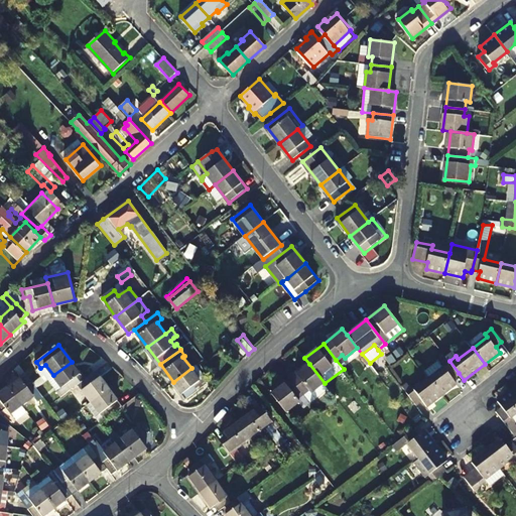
[(429,379),(441,395),(458,383),(453,378),(459,373),(449,361),(448,360),(444,355),(437,360),(438,362),(424,373),(429,379)]
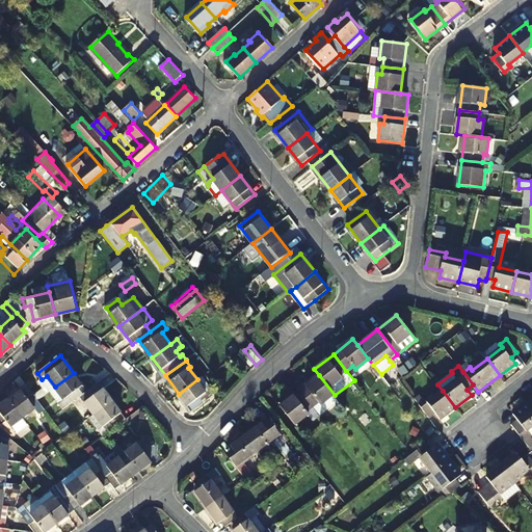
[(74,373),(55,387),(64,399),(59,403),(63,409),(81,396),(87,391),(74,373)]
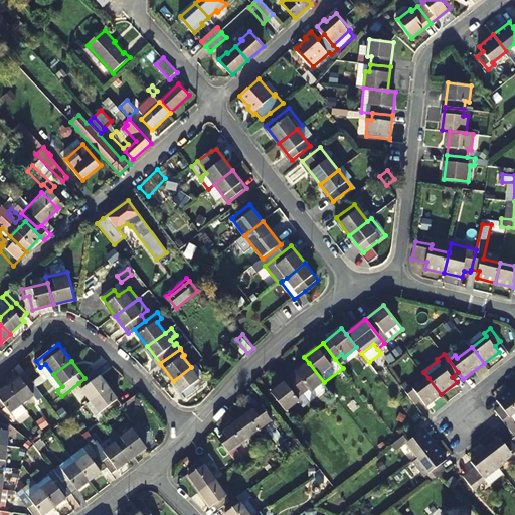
[(290,377),(310,402),(328,388),(324,382),(309,363),(290,377)]
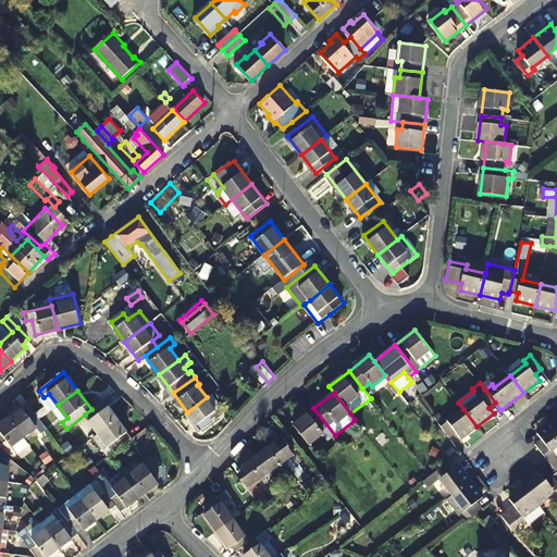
[(40,399),(46,406),(49,404),(53,408),(58,405),(49,394),(44,397),(40,399)]
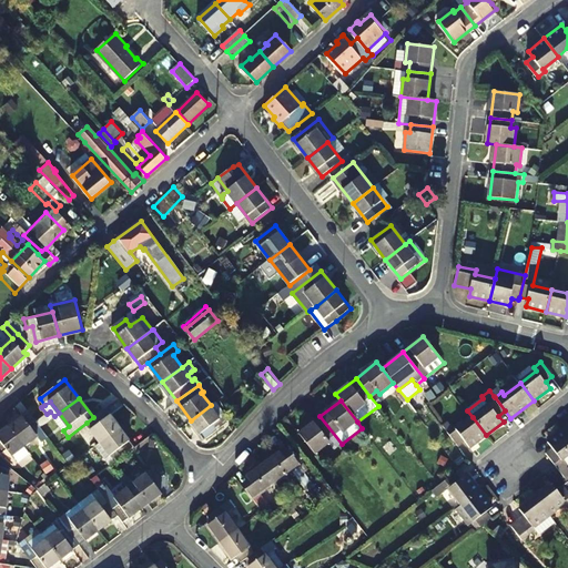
[(211,405),(221,418),(223,416),(226,414),(216,402),(211,405)]
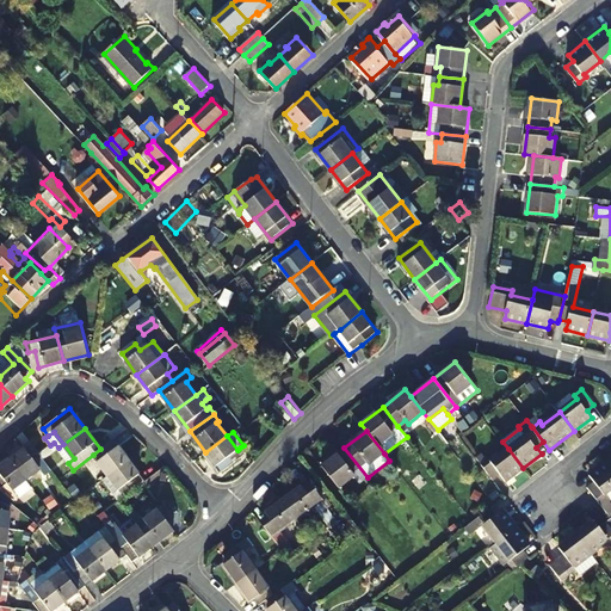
[(221,473),(245,454),(240,448),(238,450),(227,436),(205,452),(221,473)]
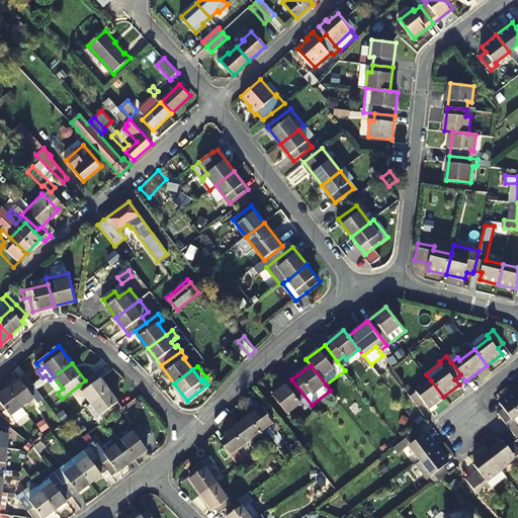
[(85,380),(79,385),(92,403),(109,390),(97,372),(85,380)]
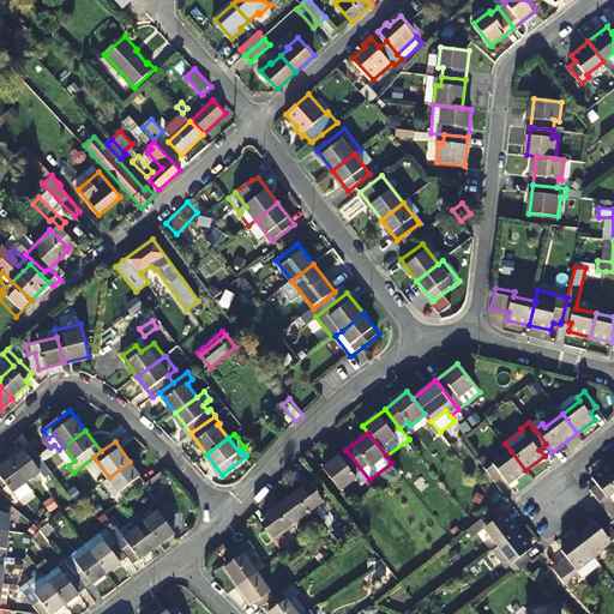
[(42,471),(46,477),(53,473),(44,461),(41,456),(32,445),(12,461),(28,482),(42,471)]
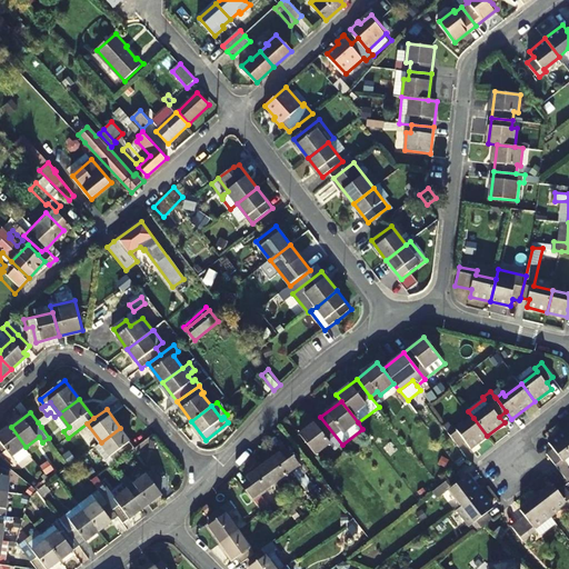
[(38,422),(41,427),(55,417),(50,412),(47,415),(38,422)]
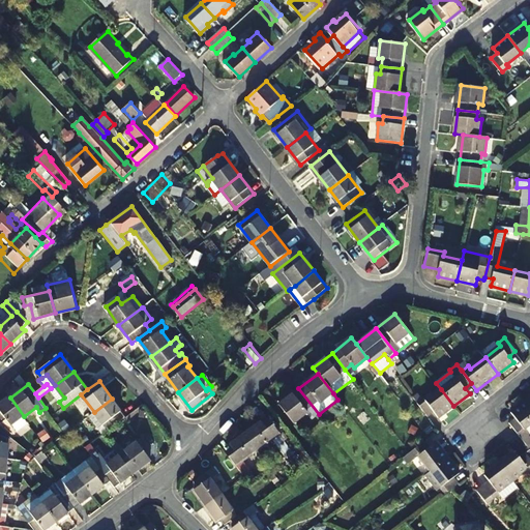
[(313,416),(314,417),(319,414),(298,388),(278,404),(294,423),(307,413),(312,417),(313,416)]
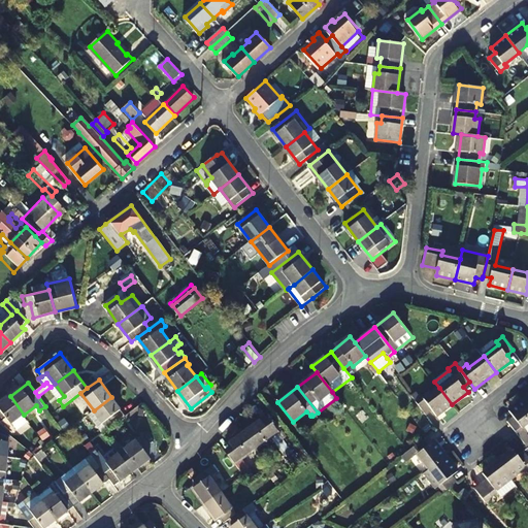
[(432,410),(437,416),(452,404),(439,388),(425,398),(423,396),(417,401),(427,415),(432,410)]
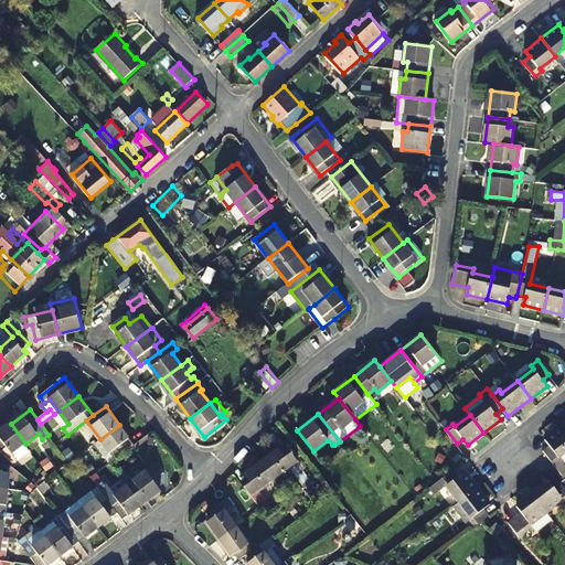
[(25,444),(11,424),(0,432),(0,448),(1,450),(14,462),(30,450),(25,444)]
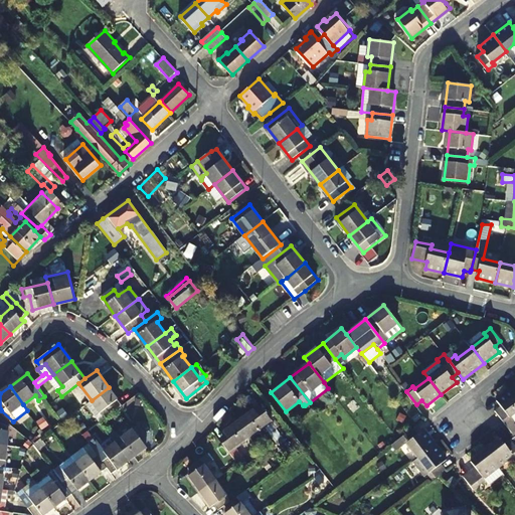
[(92,400),(87,403),(101,420),(123,404),(109,387),(92,400)]
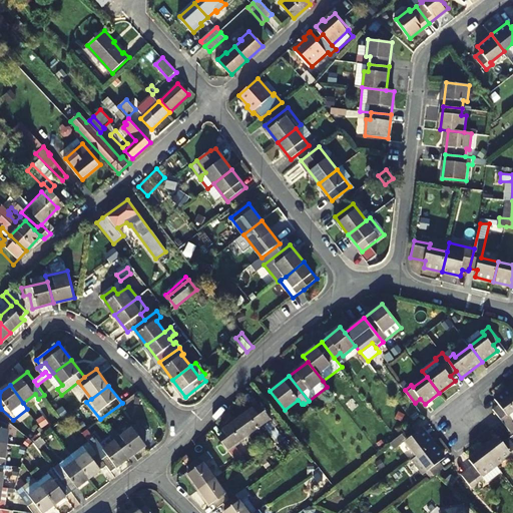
[(493,409),(503,422),(510,430),(512,428),(512,421),(512,392),(510,388),(495,399),(499,405),(493,409)]
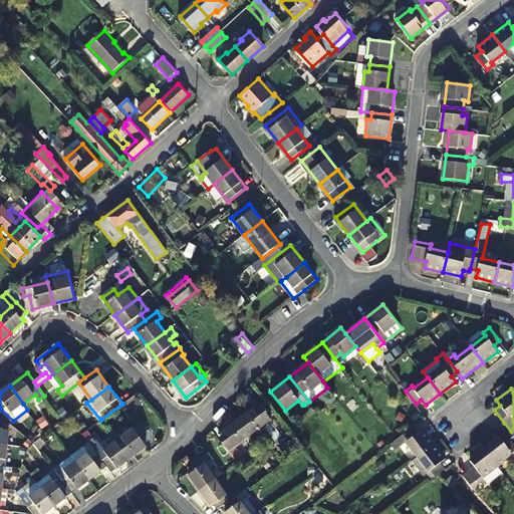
[(238,420),(250,436),(264,425),(270,434),(277,429),(261,408),(256,412),(253,408),(238,420)]
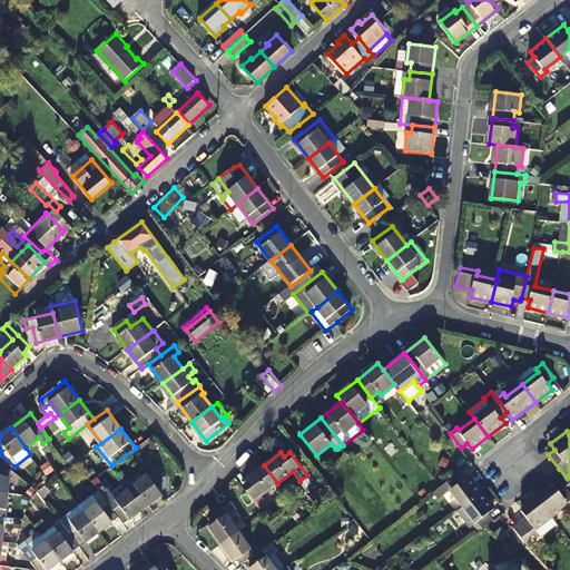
[(244,487),(264,513),(271,508),(262,494),(277,483),(264,465),(247,478),(249,482),(244,487)]
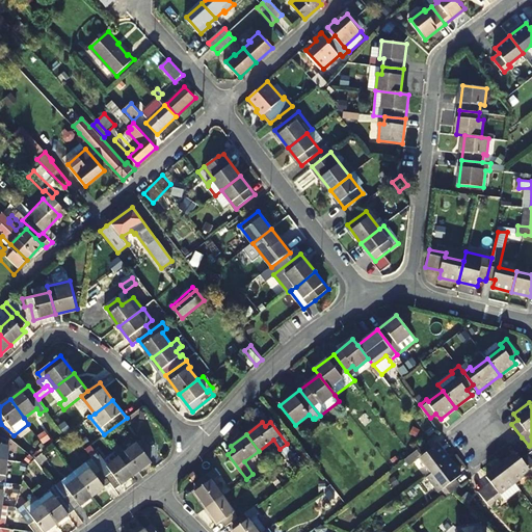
[(0,458),(8,460),(11,439),(3,436),(0,435),(0,458)]
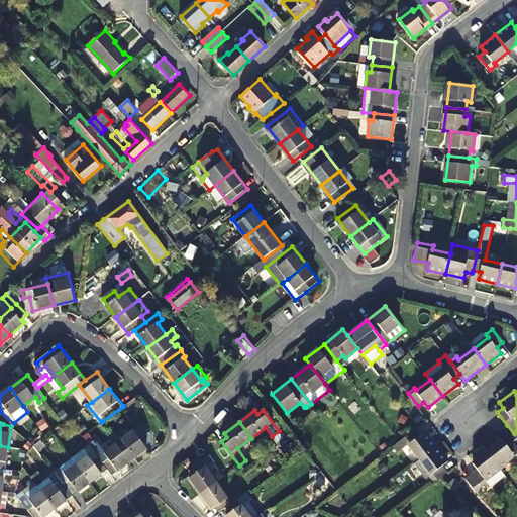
[(116,436),(113,432),(110,435),(116,443),(130,461),(148,448),(130,425),(116,436)]
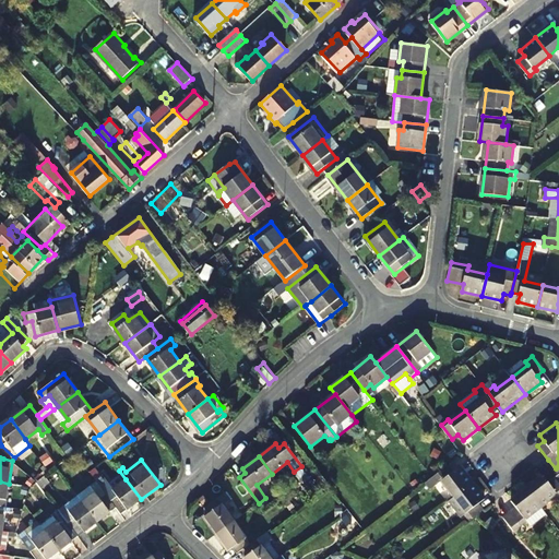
[(454,472),(449,465),(433,477),(425,484),(431,490),(442,480),(454,496),(473,483),(460,466),(454,472)]
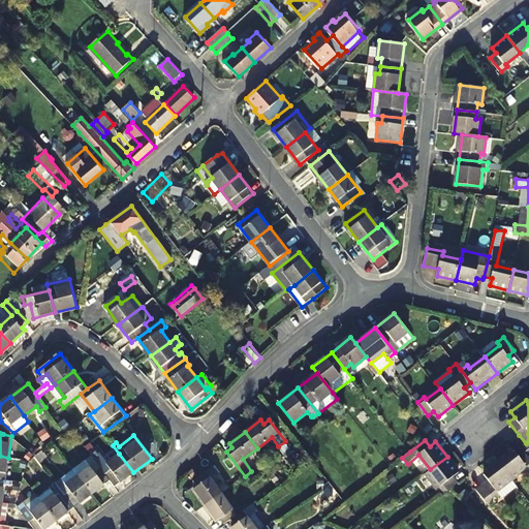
[(40,462),(48,457),(42,450),(35,456),(40,462)]
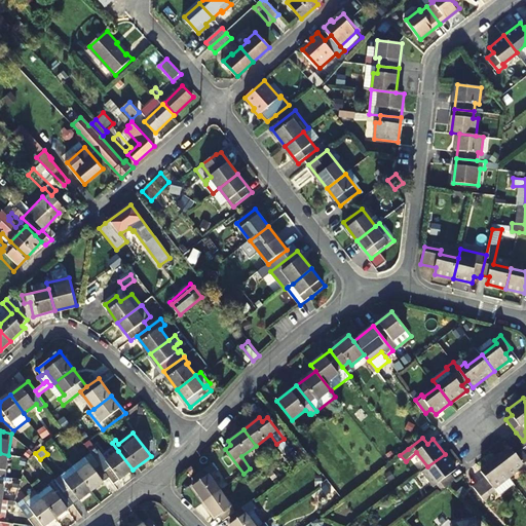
[(524,465),(525,467),(525,454),(522,449),(517,453),(512,448),(496,460),(509,477),(524,465)]
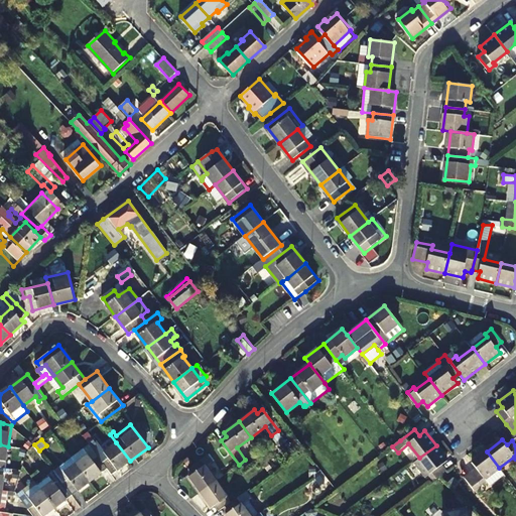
[(108,468),(113,474),(130,461),(116,442),(105,453),(96,440),(90,444),(108,468)]
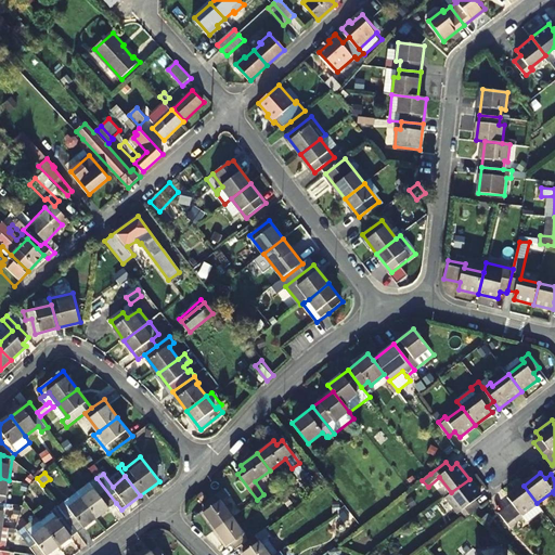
[(84,499),(98,517),(116,503),(97,478),(78,491),(84,499)]
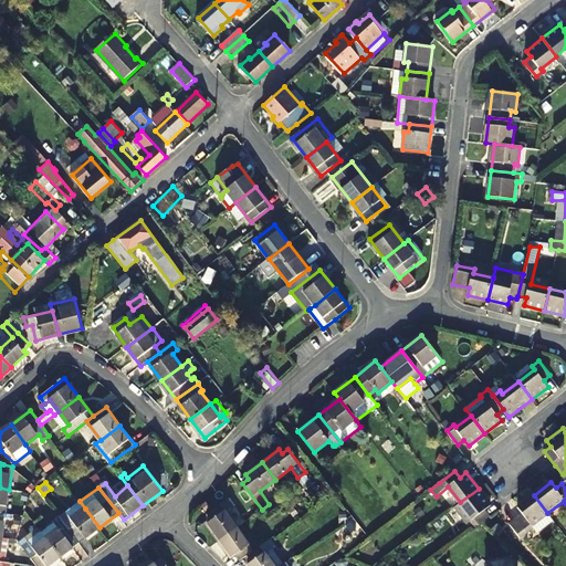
[(471,521),(475,527),(484,521),(490,516),(484,510),(491,504),(479,489),(460,502),(473,519),(471,521)]
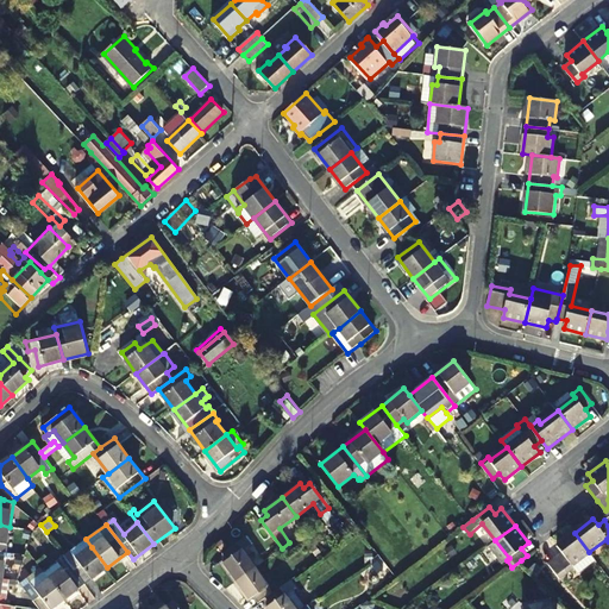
[(576,567),(577,571),(577,572),(581,572),(581,571),(595,560),(595,559),(589,552),(575,533),(558,546),(563,552),(556,558),(557,560),(567,573),(576,567)]
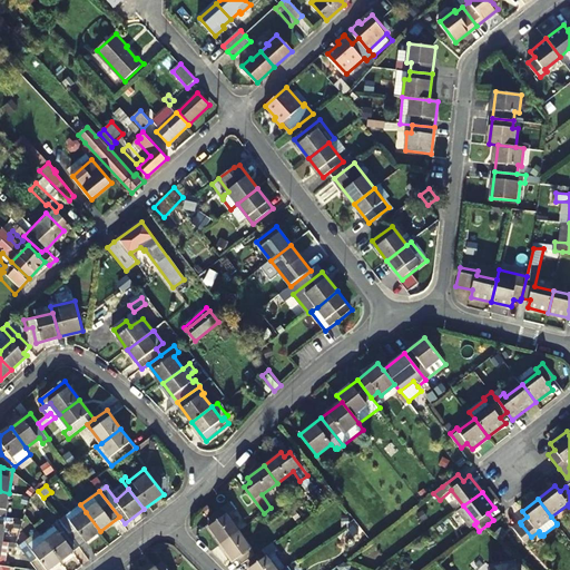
[(213,523),(209,527),(222,544),(239,531),(227,516),(237,508),(233,501),(208,518),(213,523)]
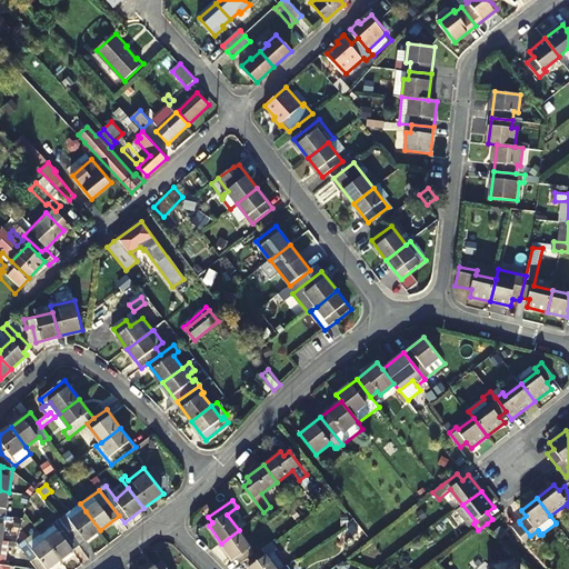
[(457,510),(469,527),(473,523),(476,521),(462,505),(457,510)]
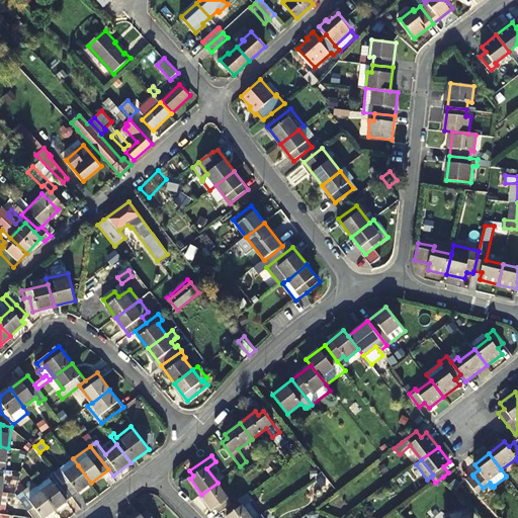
[(56,472),(73,496),(91,483),(78,465),(66,475),(61,468),(56,472)]
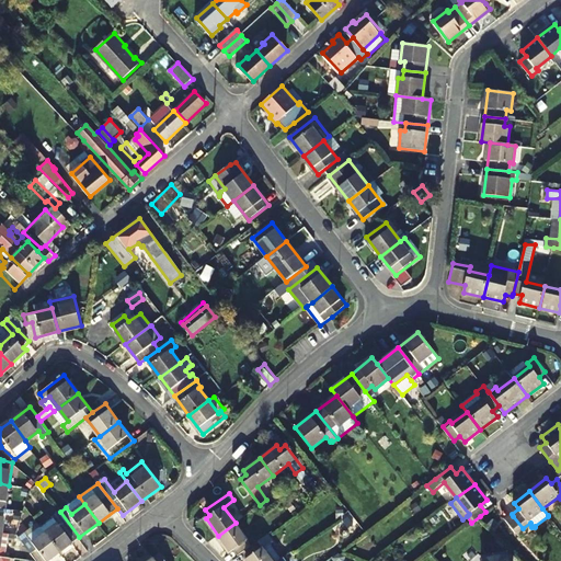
[(53,516),(54,517),(42,527),(45,533),(59,551),(79,537),(60,512),(59,512),(53,516)]
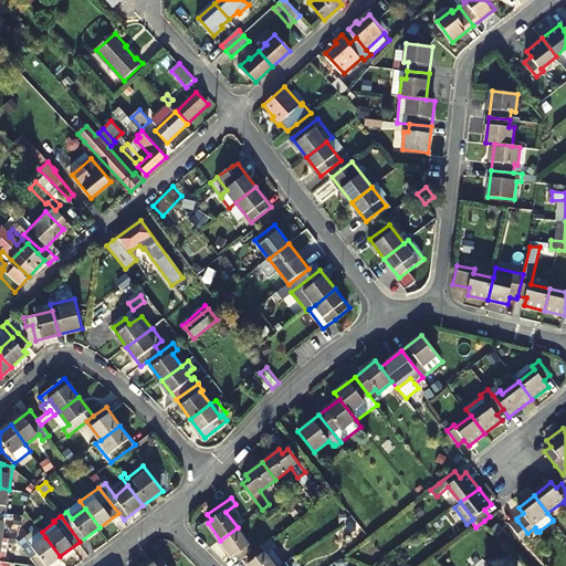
[(527,533),(517,521),(512,525),(521,538),(527,533)]
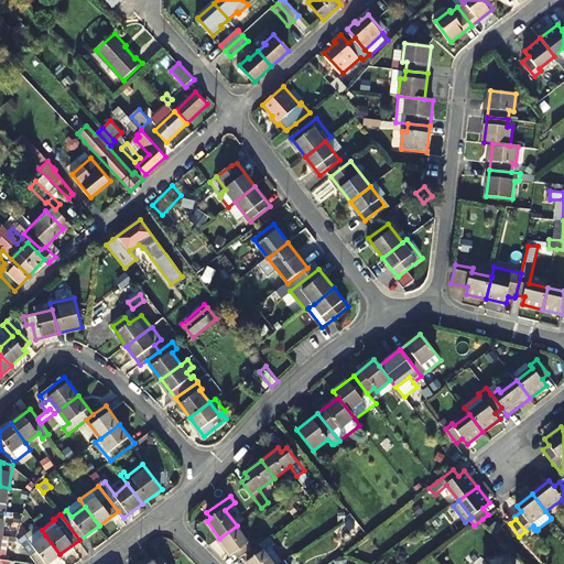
[(237,525),(219,539),(231,555),(235,553),(239,559),(246,554),(253,549),(237,525)]
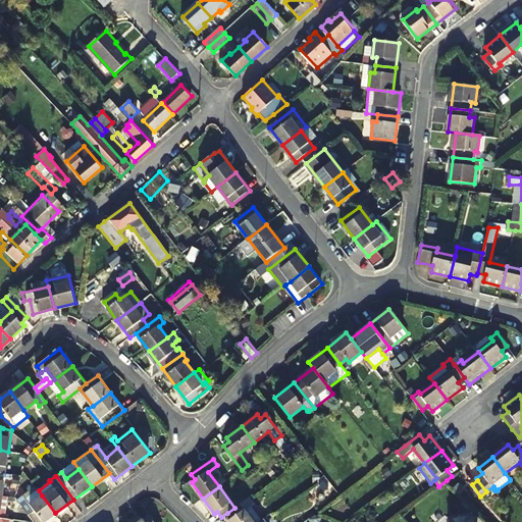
[(29,502),(22,506),(35,521),(34,521),(43,521),(55,513),(42,496),(31,505),(29,502)]
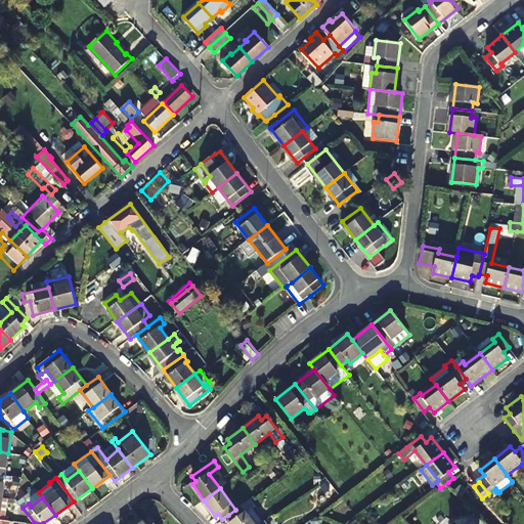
[(255,523),(247,512),(256,506),(251,498),(235,510),(228,515),(232,520),(229,523),(255,523)]
